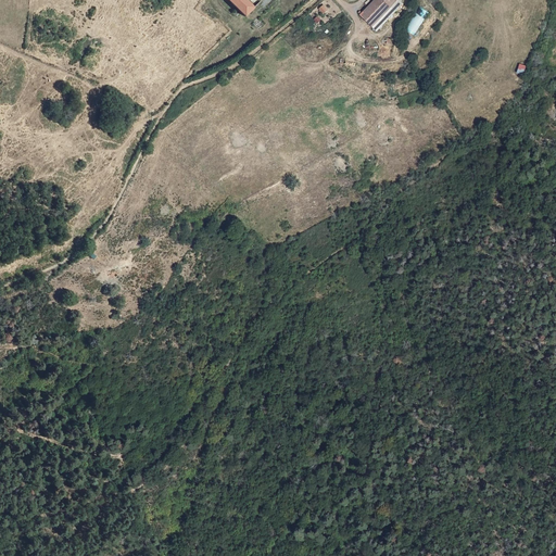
[(234,3),(245,16),(262,1),(260,0),(249,0),(248,1),(247,0),(232,0),(231,2),(234,3)]
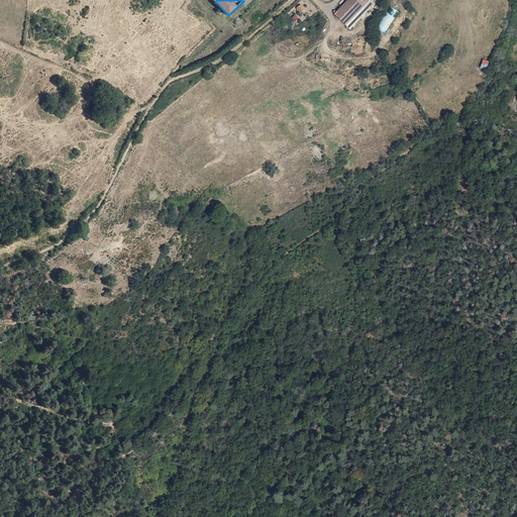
[(347,0),(334,14),(346,25),(351,20),(369,0),(347,0)]
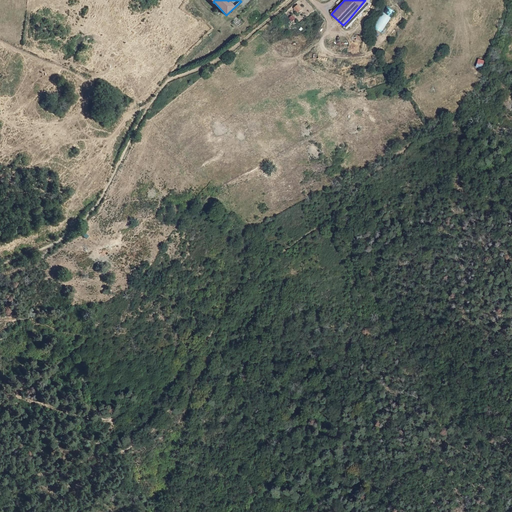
[(365,0),(348,20),(352,24),(370,4),(370,0),(365,0)]
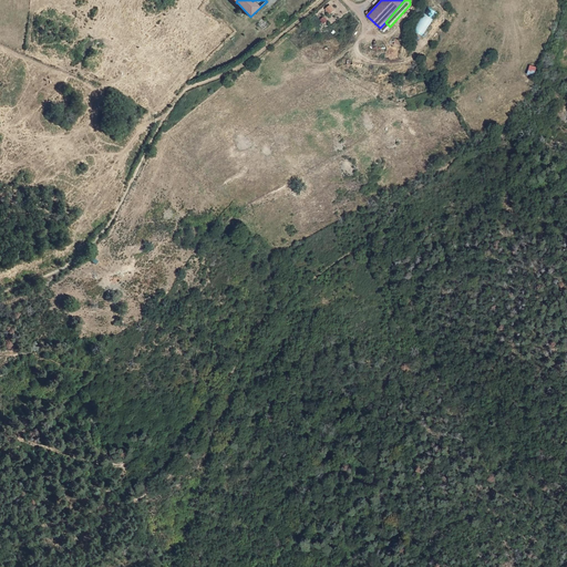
[(330,14),(336,10),(330,4),(326,9),(330,14)]
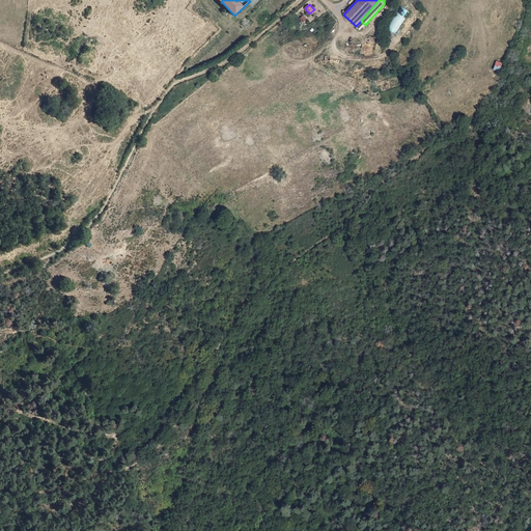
[(388,28),(396,33),(410,11),(401,6),(388,28)]
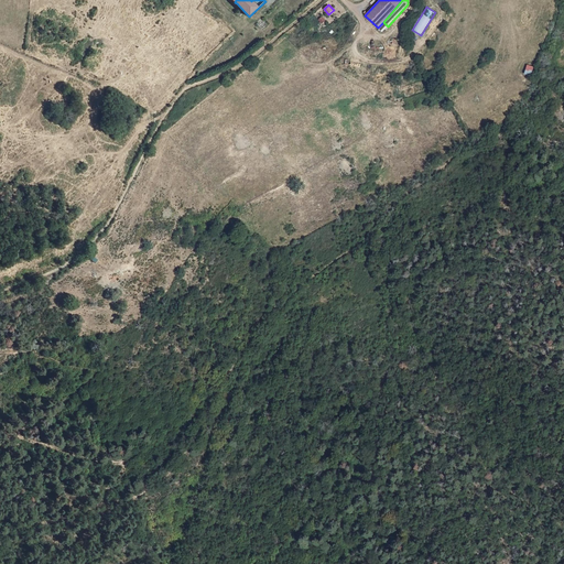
[(383,22),(378,28),(383,32),(388,26),(383,22)]
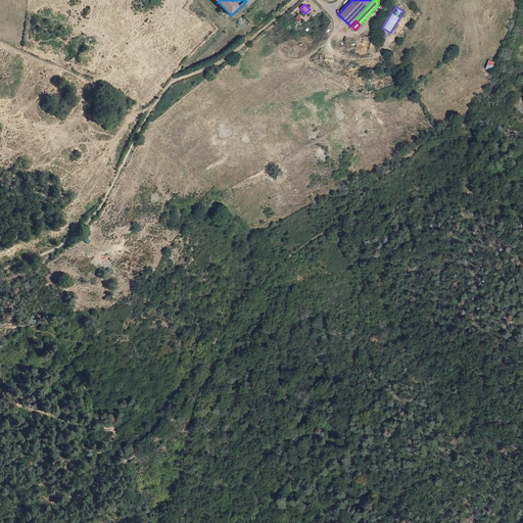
[(487,68),(493,70),(495,61),(489,60),(487,68)]
